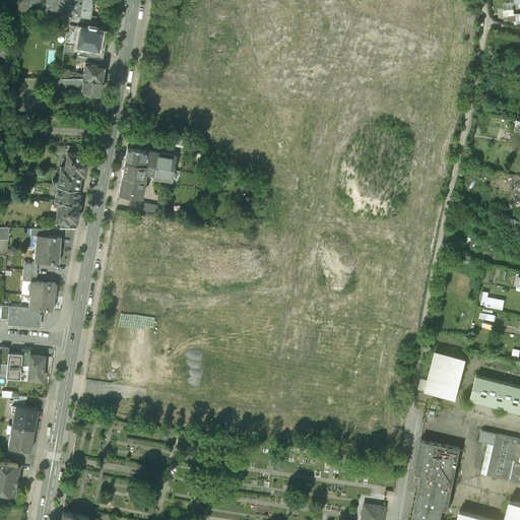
[(92,0),(17,0),(16,10),(89,22),(92,0)]
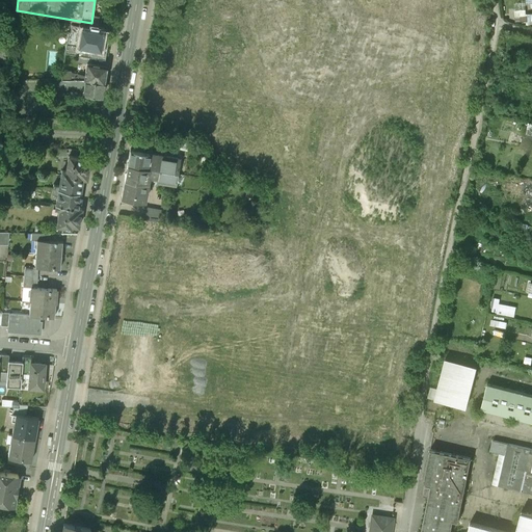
[(514,9),(514,20),(526,20),(526,8),(514,9)]
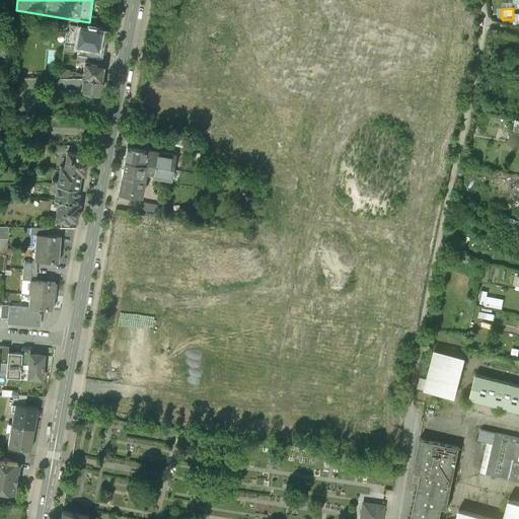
[(88,28),(78,26),(79,25),(69,23),(68,30),(66,30),(62,51),(101,57),(105,38),(99,36),(100,30),(93,29),(94,26),(88,25),(88,28)]
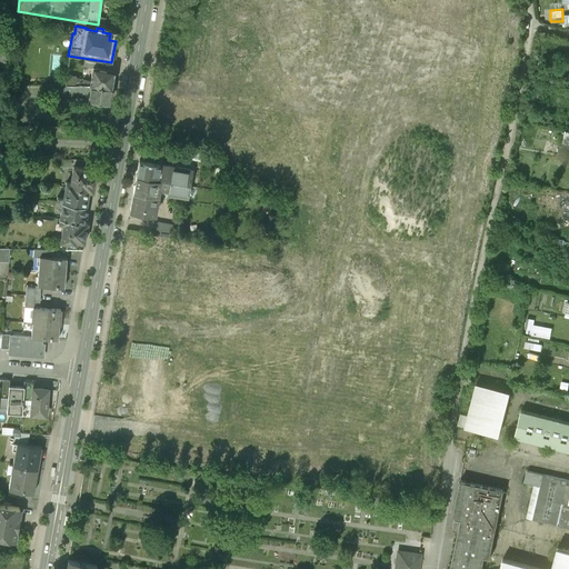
[(113,70),(92,67),(90,81),(83,80),(82,79),(76,78),(76,77),(66,76),(66,85),(90,85),(110,88),(113,70)]
